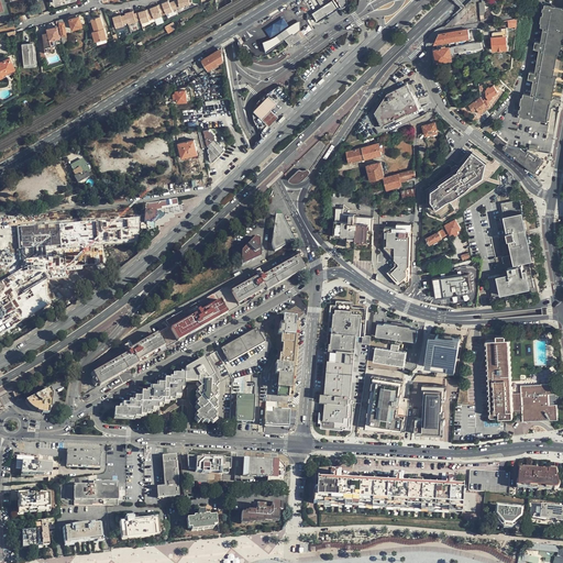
[(169,0),(166,0),(163,2),(166,9),(167,12),(174,9),(173,9),(170,1),(169,0)]
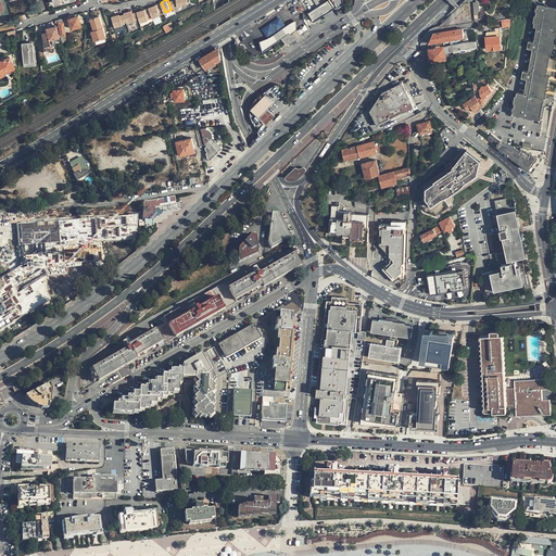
[(307,0),(302,3),(308,13),(314,9),(307,0)]
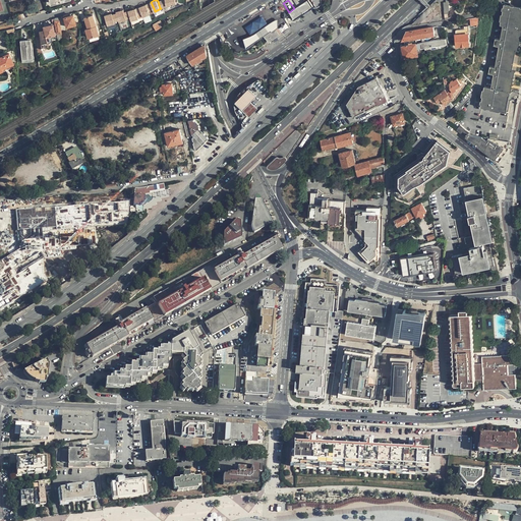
[(308,0),(307,0),(305,1),(294,8),(289,12),(294,19),(313,6),(308,0)]
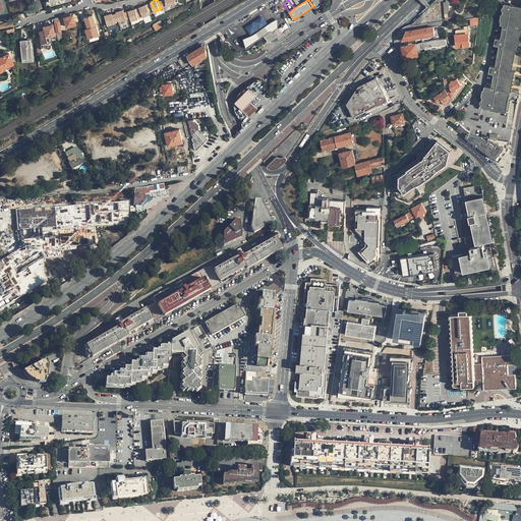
[(147,3),(139,6),(142,13),(143,16),(151,13),(150,10),(147,3)]
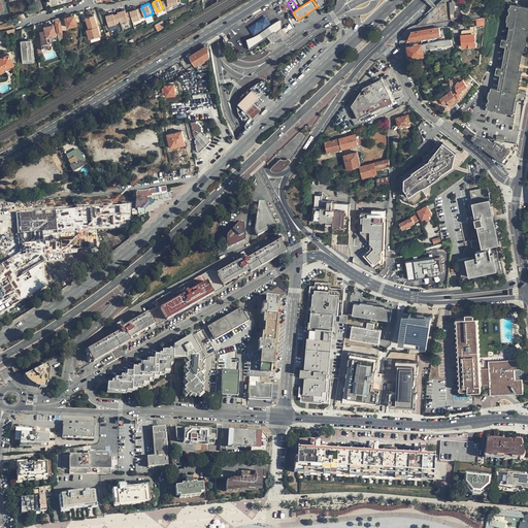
[(521,71),(519,71),(522,50),(525,50),(527,32),(527,7),(510,4),(506,25),(512,26),(500,89),(491,88),(488,108),(513,112),(516,92),(517,92),(521,71)]
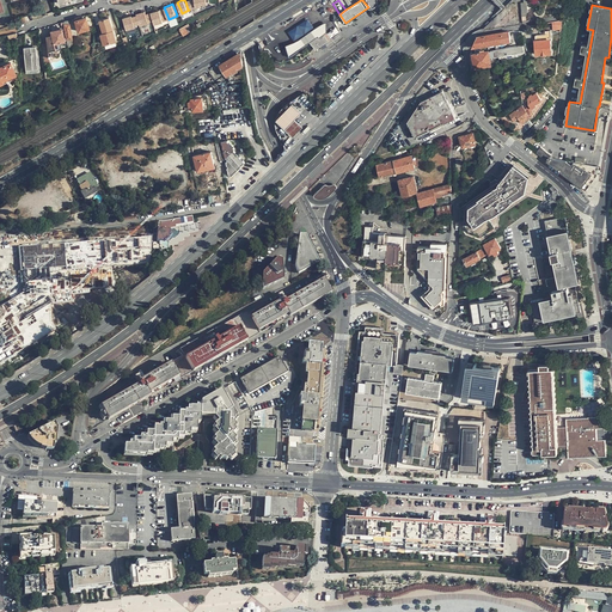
[(145,10),(136,13),(139,22),(140,24),(148,22),(146,13),(145,10)]
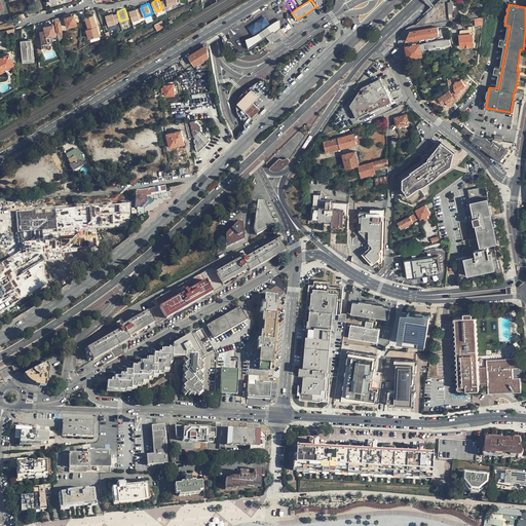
[(137,8),(129,10),(132,16),(133,20),(140,17),(139,14),(137,8)]
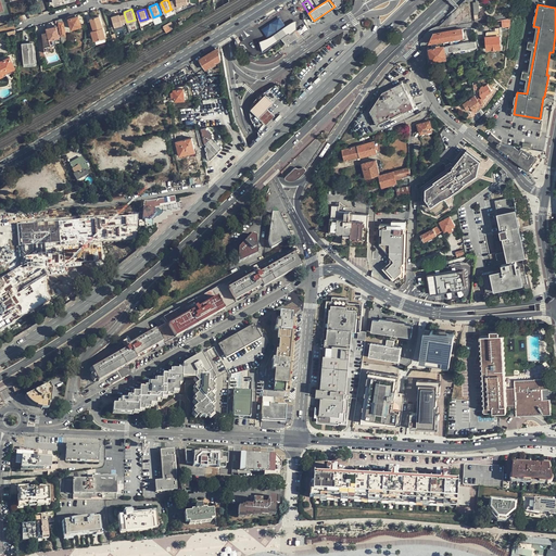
[(119,13),(111,15),(114,26),(123,23),(122,21),(119,14),(119,13)]
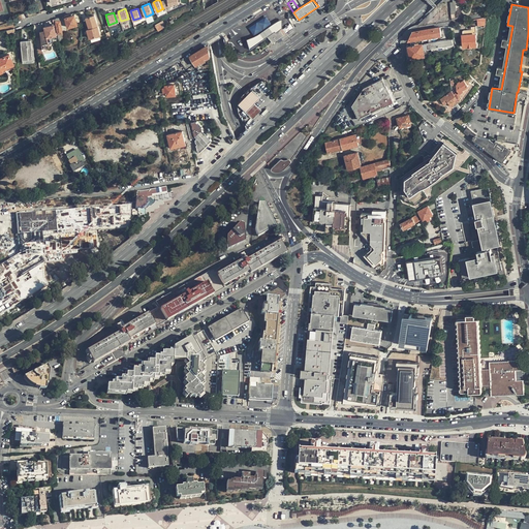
[(66,17),(68,27),(78,24),(75,14),(66,17)]
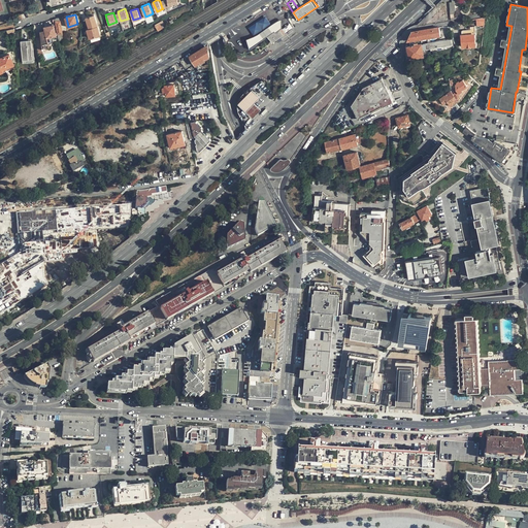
[(100,33),(94,14),(86,17),(90,28),(88,28),(90,36),(100,33)]
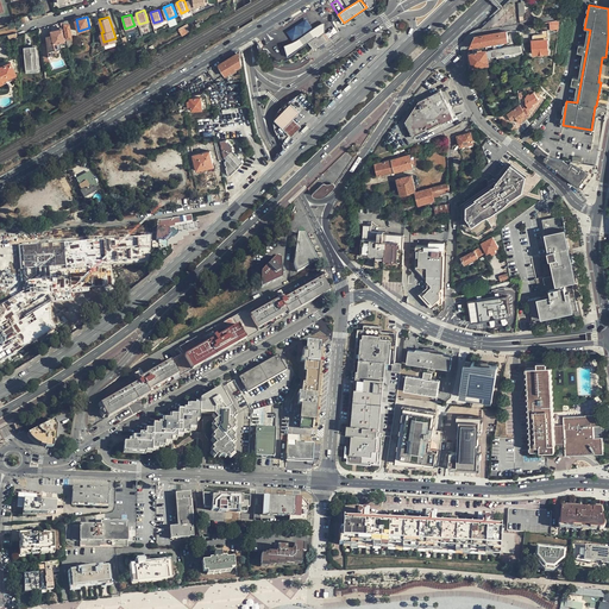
[(559,20),(550,22),(550,30),(558,29),(559,20)]
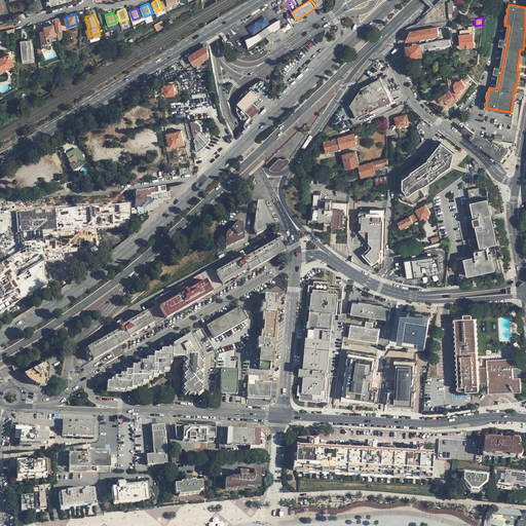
[(157,30),(165,27),(163,21),(155,24),(157,30)]
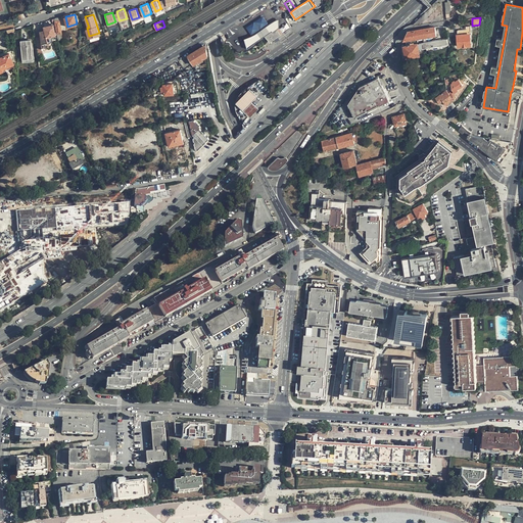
[(54,24),(44,26),(47,37),(56,35),(54,24)]
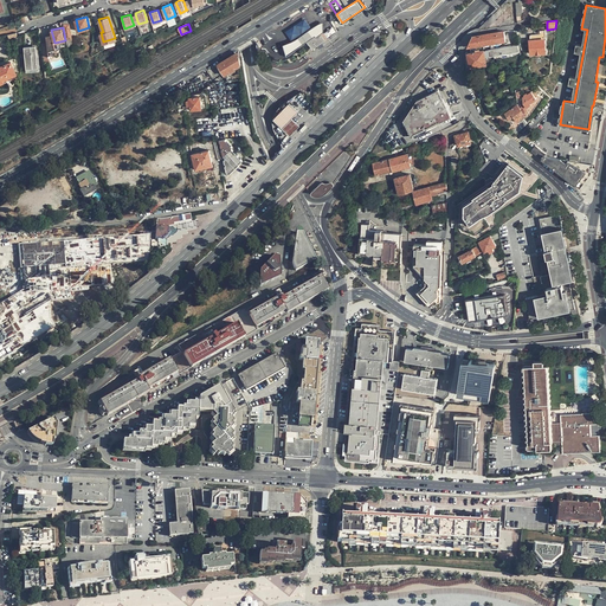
[(546,39),(545,30),(537,31),(537,34),(530,34),(529,36),(530,40),(529,40),(532,53),(546,52),(545,40),(546,39)]
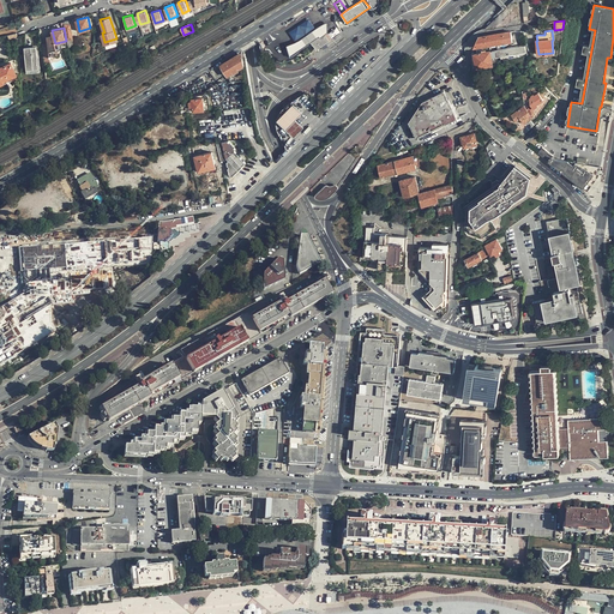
[(479,36),(474,47),(500,43),(512,41),(511,31),(479,36)]
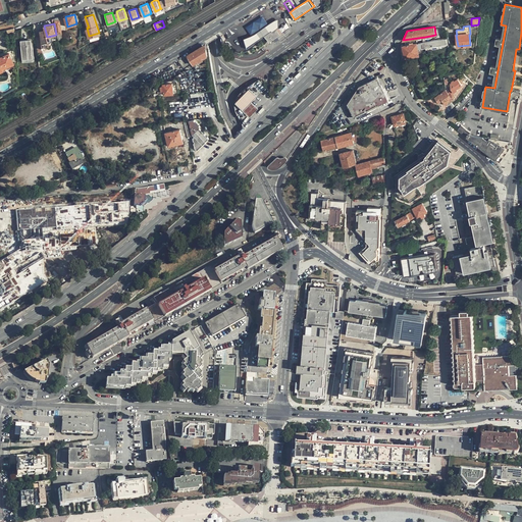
[(277,37),(278,33),(276,30),(272,32),(271,31),(264,36),(269,43),(277,37)]
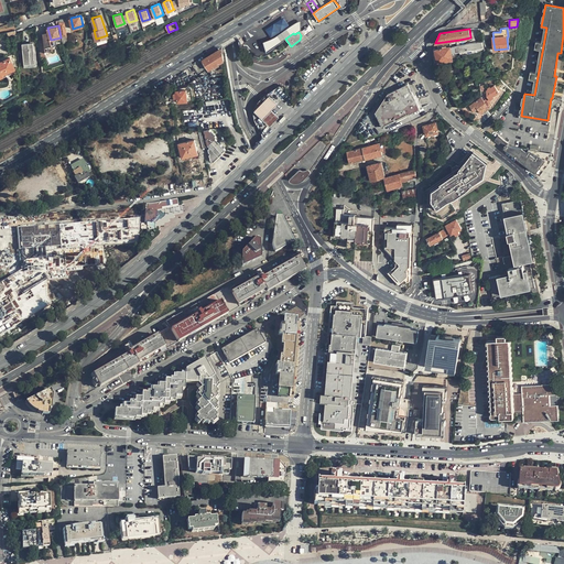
[(33,42),(23,43),(24,63),(35,62),(33,42)]
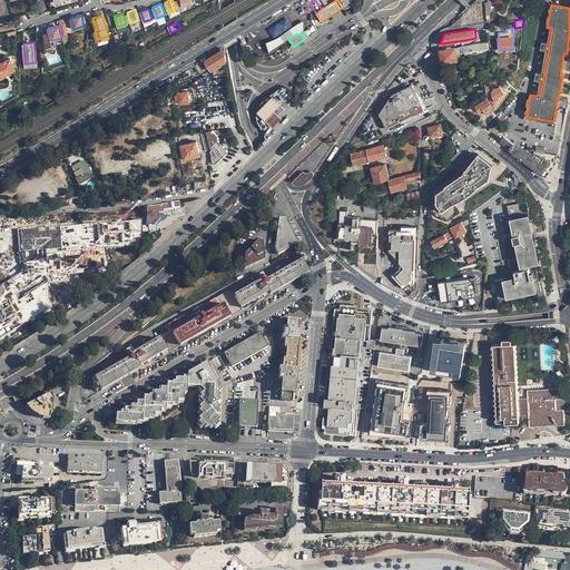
[(488,42),(460,47),(461,52),(489,48),(488,42)]
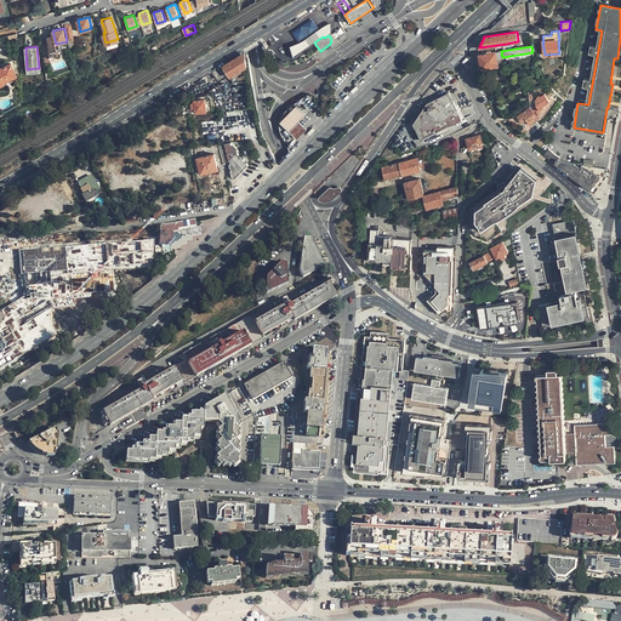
[(496,51),(480,55),(483,68),(499,66),(496,51)]
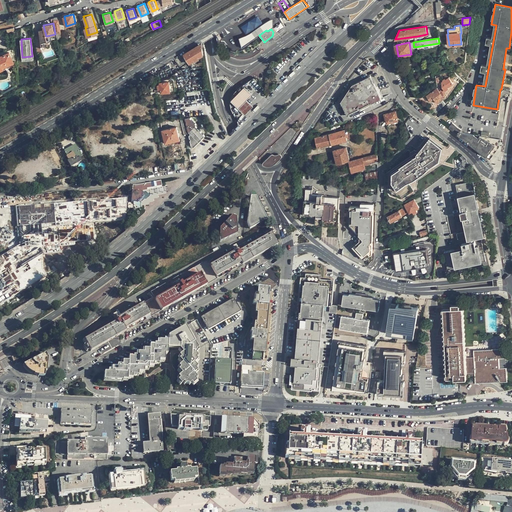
[(200,57),(203,55),(202,46),(201,44),(185,54),(190,63),(200,57)]
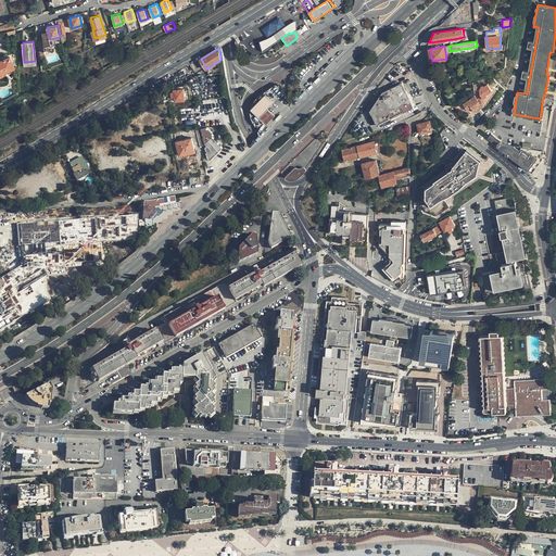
[(10,57),(0,61),(0,73),(1,74),(4,73),(4,71),(15,66),(10,57)]
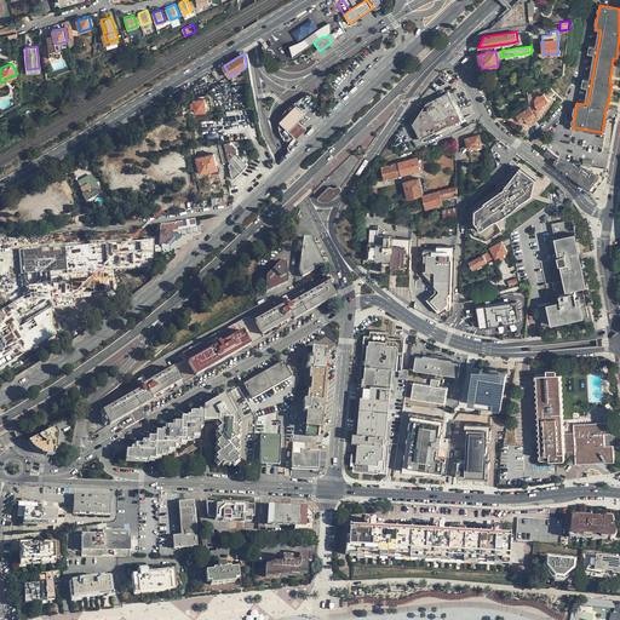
[(461,119),(448,92),(428,102),(413,122),(422,139),(461,119)]
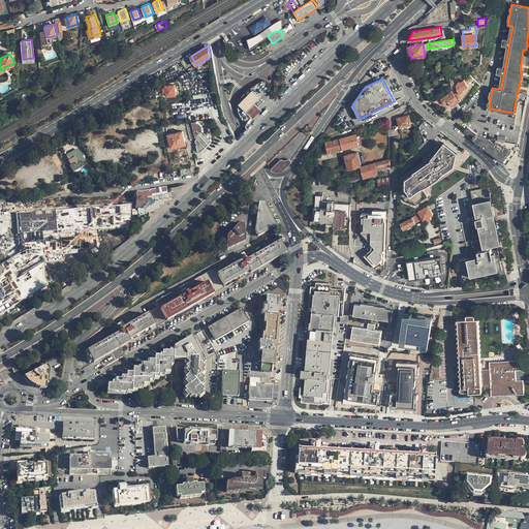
[(457,90),(460,89),(467,85),(466,85),(468,84),(467,82),(456,87),(457,90)]
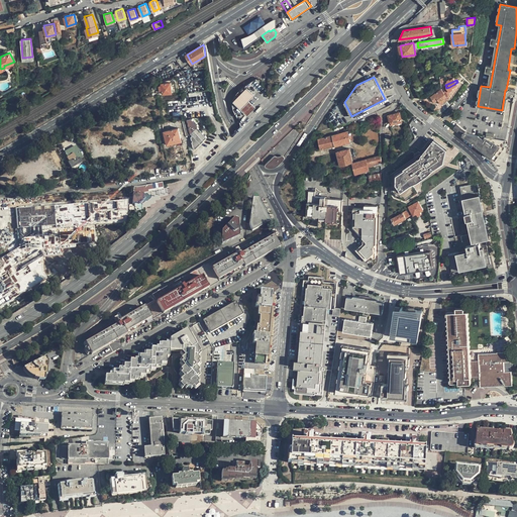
[(173,91),(173,90),(172,81),(163,82),(164,84),(157,86),(158,91),(164,90),(165,92),(173,91)]
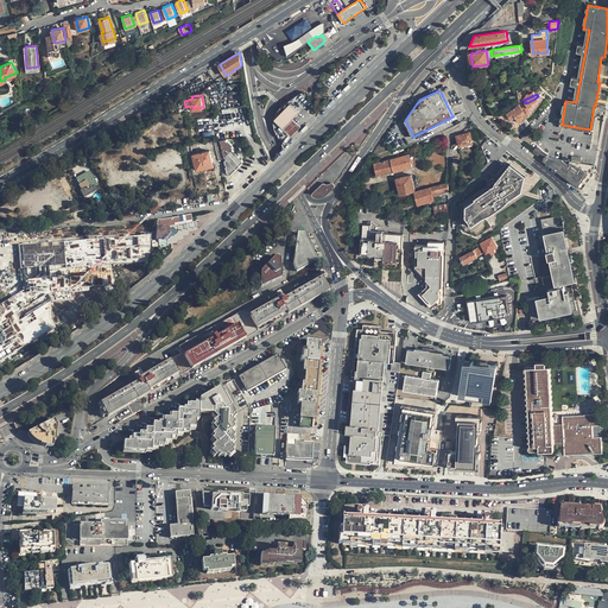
[(140,121),(145,118),(162,108),(158,102),(135,115),(140,121)]
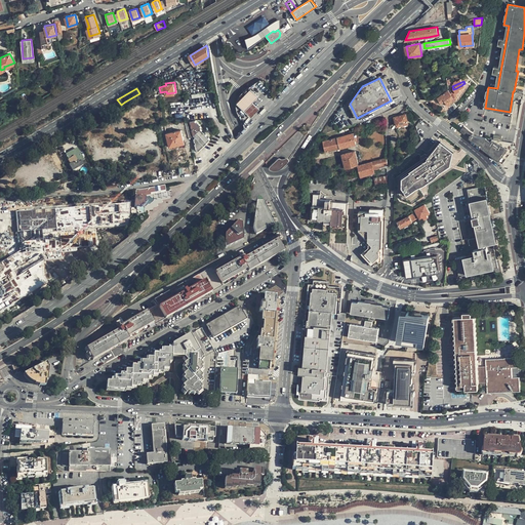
[(238,103),(245,110),(258,95),(253,90),(248,91),(238,103)]
